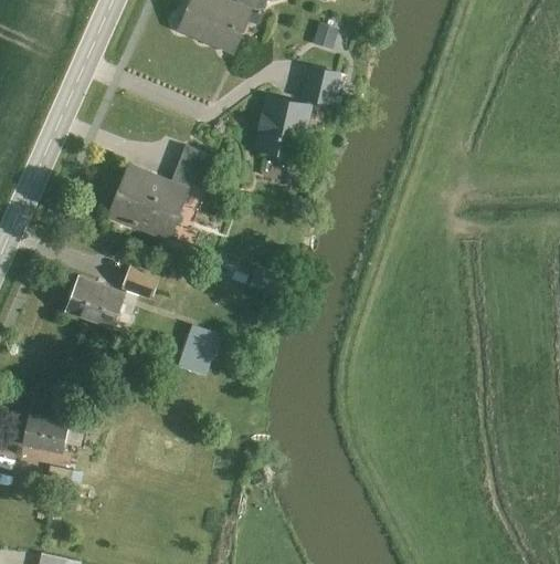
[(236,52),(254,9),(232,0),(190,0),(178,28),(236,52)]
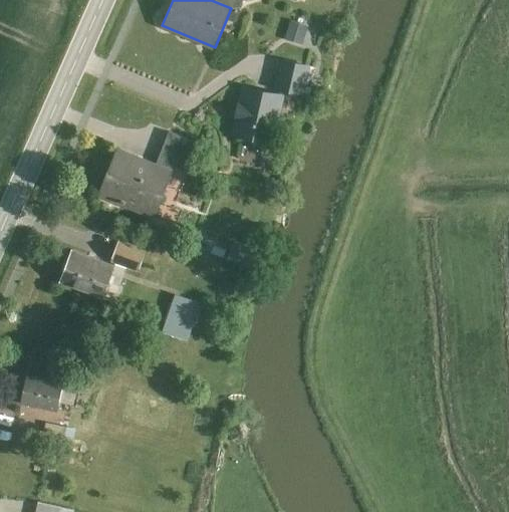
[(291,16),(284,35),(297,40),(304,21),(291,16)]
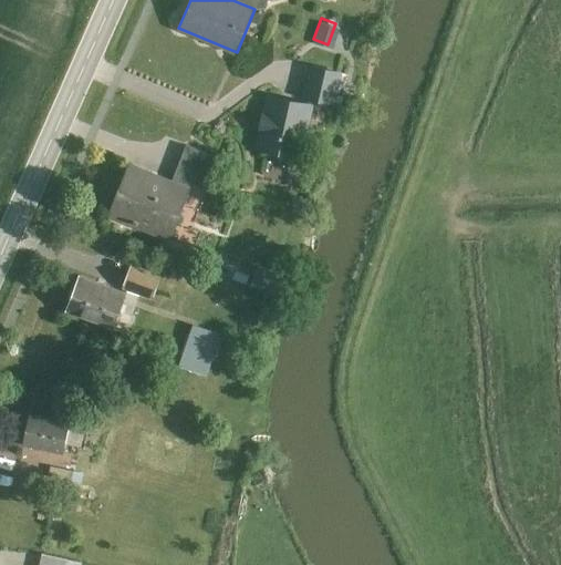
[(321,105),(267,93),(255,149),(309,161),(321,105)]
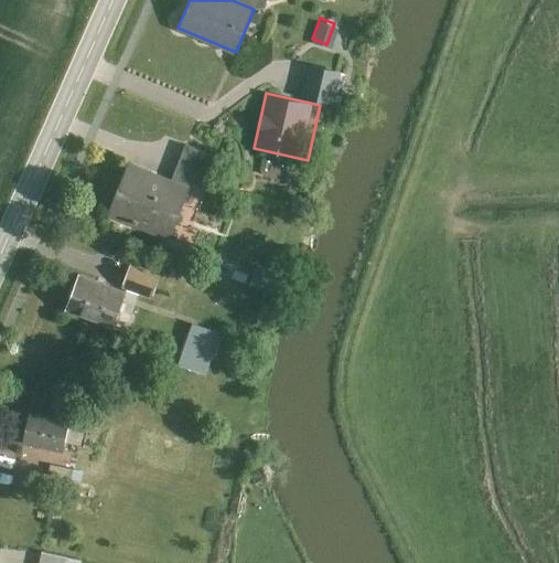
[(190,184),(127,162),(107,220),(170,242),(190,184)]
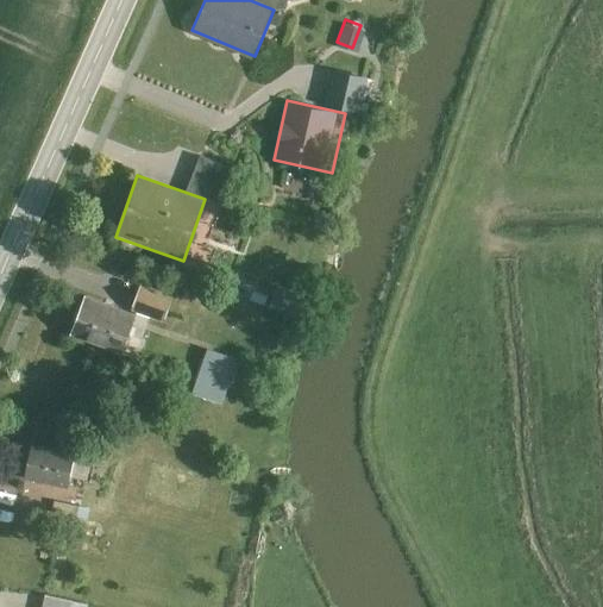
[(137,313),(87,294),(70,337),(121,356),(137,313)]
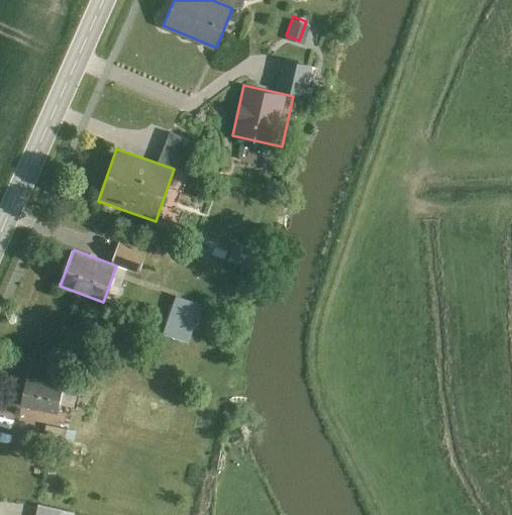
[(165,335),(188,340),(196,303),(173,298),(165,335)]
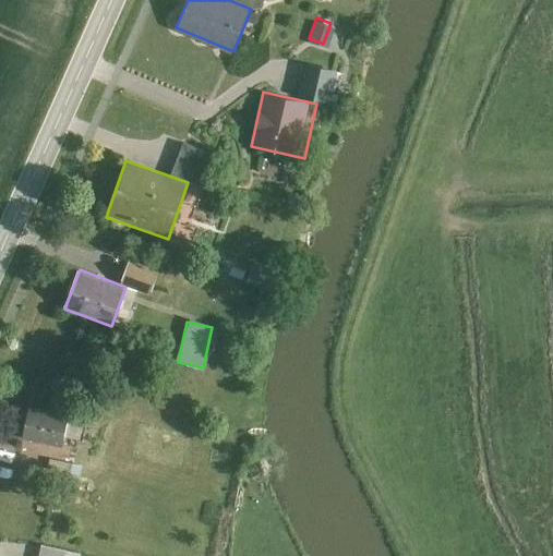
[(61,446),(67,412),(25,406),(21,439),(61,446)]
